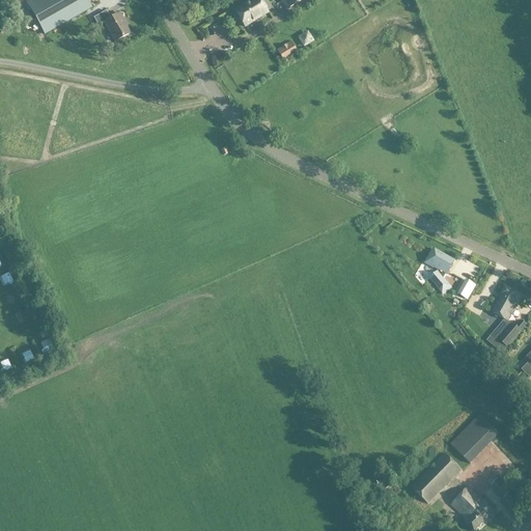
[(45,35),(91,8),(87,0),(29,0),(26,2),(45,35)]
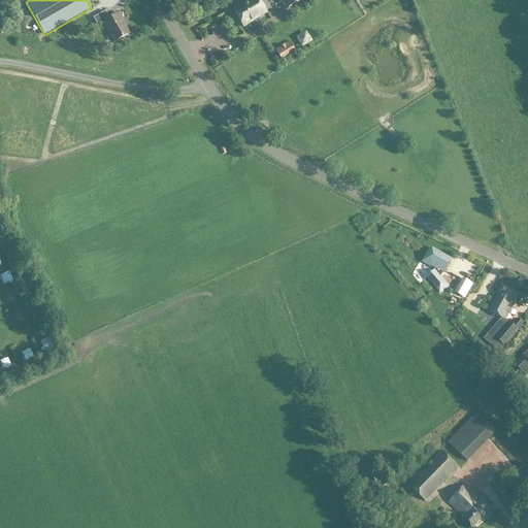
[(265,12),(257,0),(249,0),(245,2),(245,3),(233,11),(234,13),(232,15),(235,21),(238,21),(242,27),(265,12)]
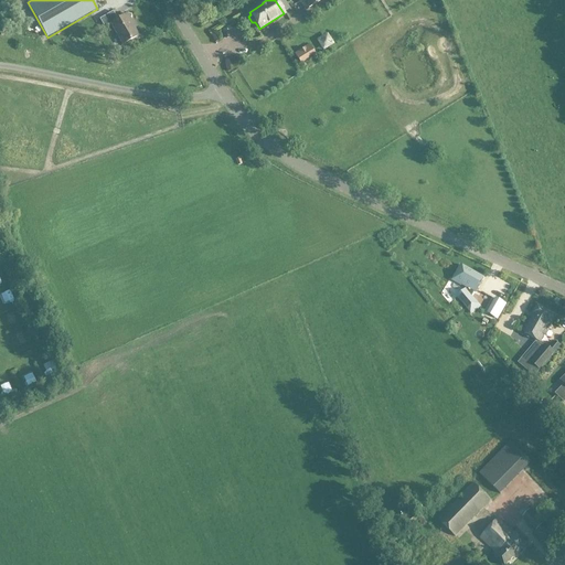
[(298,0),(305,9),(318,0),(298,0)]
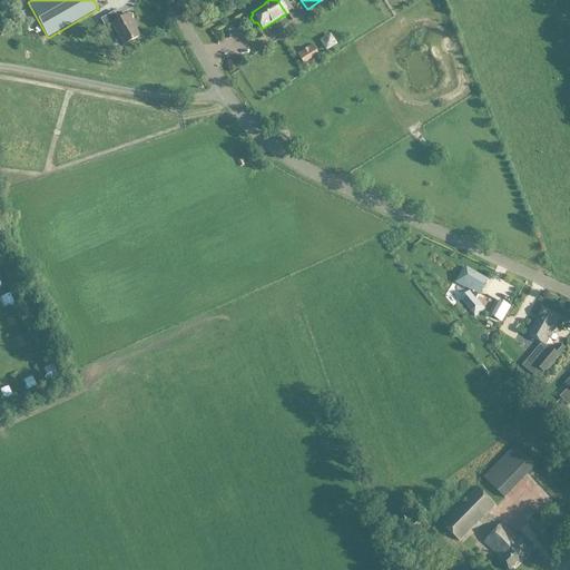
[(106,28),(111,25),(124,45),(139,36),(133,26),(134,25),(128,15),(118,20),(114,12),(100,20),(106,28)]
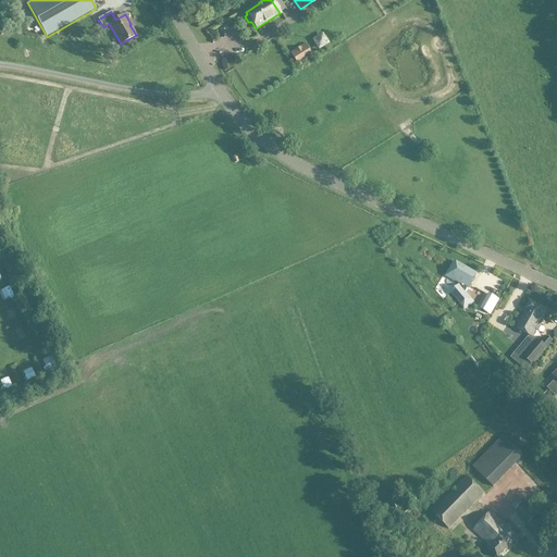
[(305,45),(292,52),(297,61),(310,53),(305,45)]
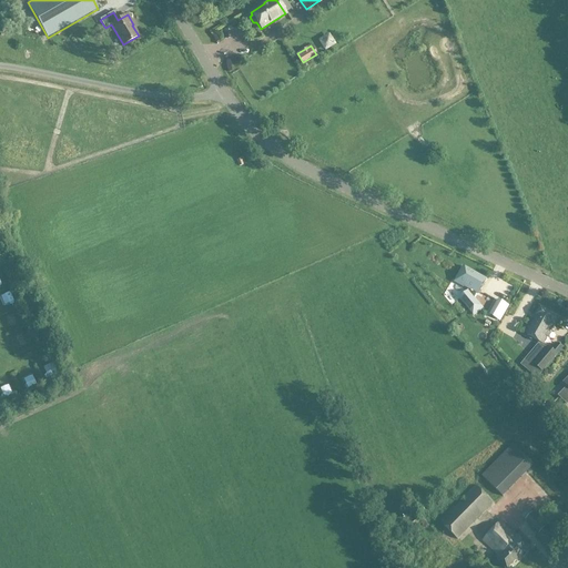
[(475,298),(478,294),(479,294),(487,281),(464,267),(455,282),(465,287),(465,286),(472,291),(469,293),(469,292),(460,300),(475,316),(484,308),(475,298)]
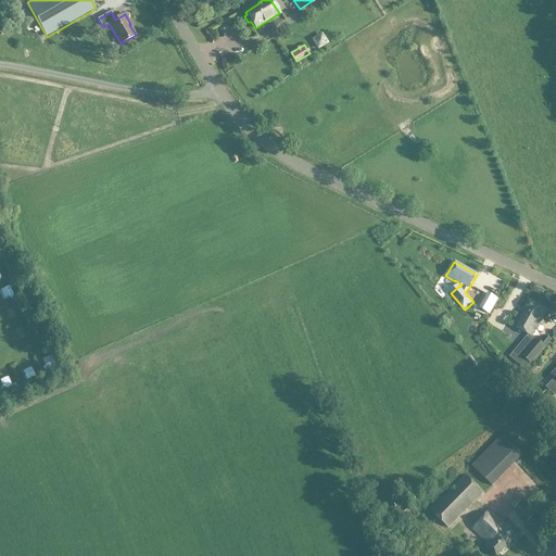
[(490,314),(498,299),(489,293),(480,308),(490,314)]
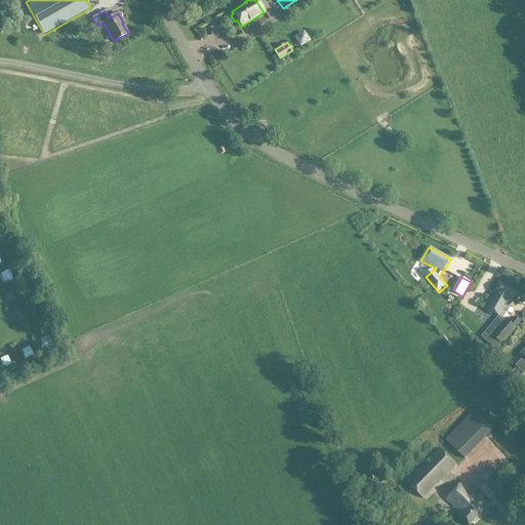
[(2,287),(5,295),(16,291),(13,283),(2,287)]
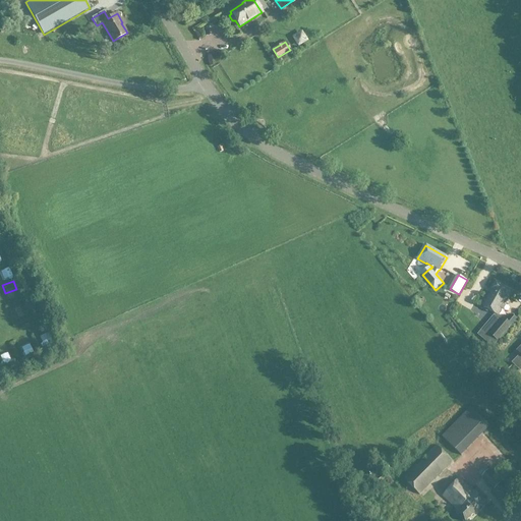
[(481,306),(493,312),(507,288),(496,282),(481,306)]
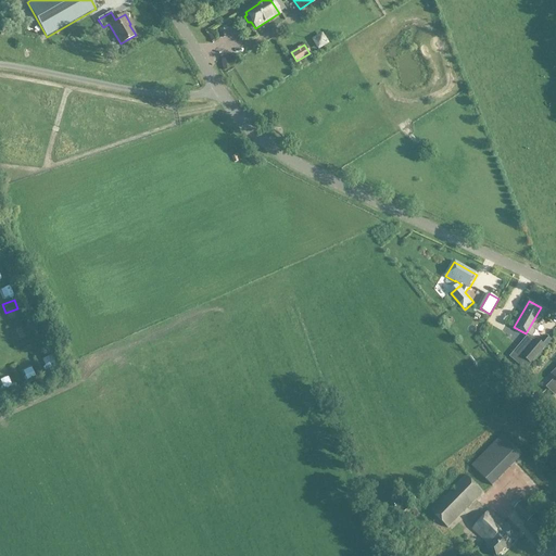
[(541,307),(526,333),(531,337),(546,311),(541,307)]
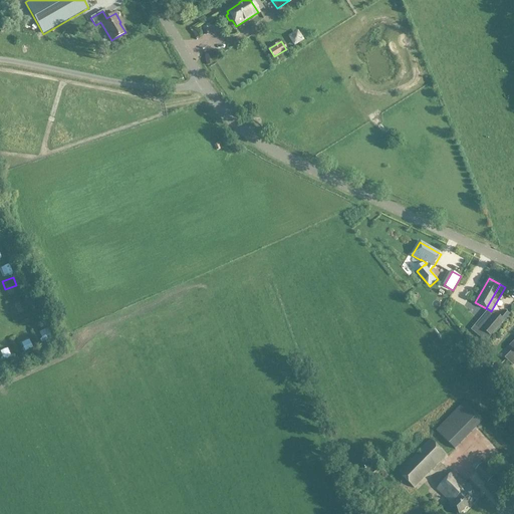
[(486,342),(504,320),(495,313),(483,328),(479,324),(473,331),(486,342)]
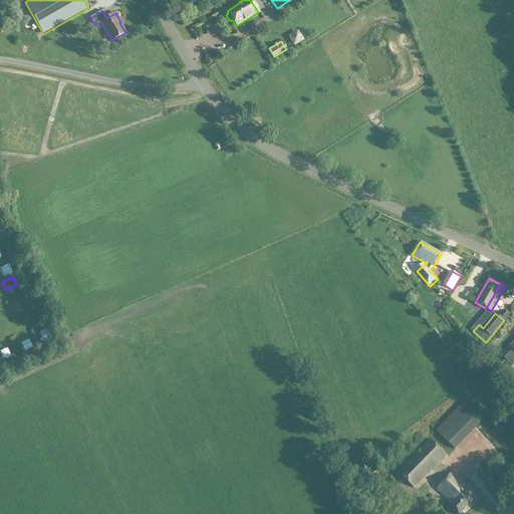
[(49,324),(40,328),(44,337),(53,332),(49,324)]
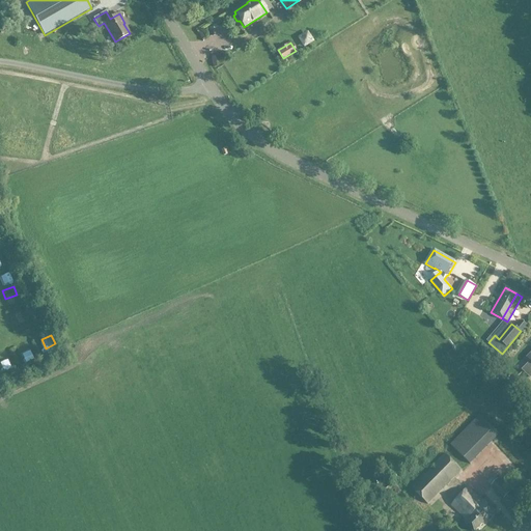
[(499,435),(479,415),(450,445),(470,465),(499,435)]
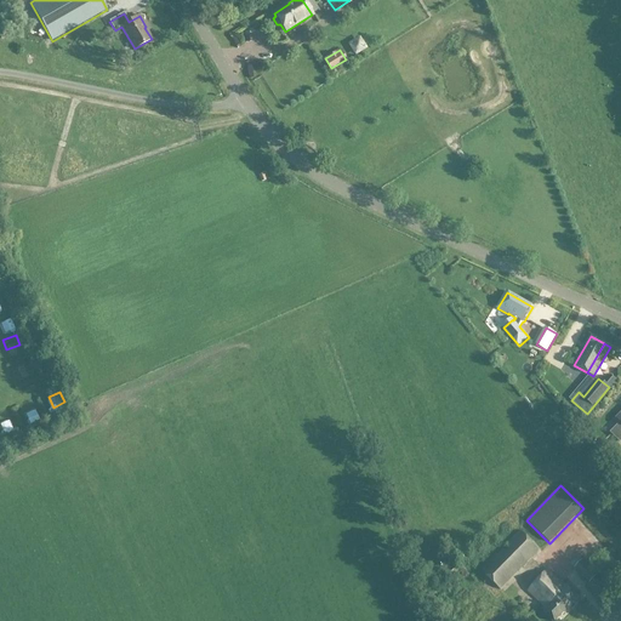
[(501,590),(540,550),(520,531),(508,543),(511,546),(506,552),(502,548),(480,570),(501,590)]
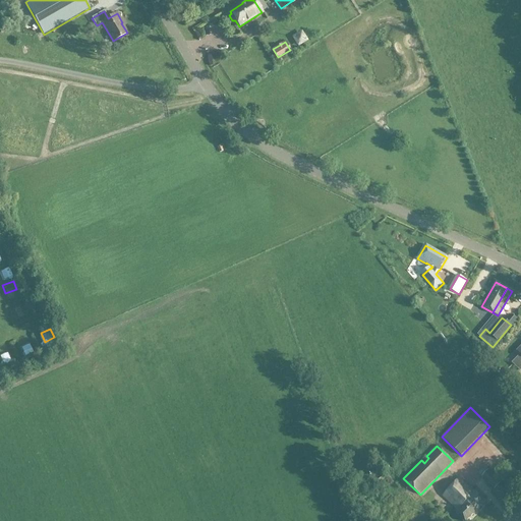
[(473,466),(476,471),(484,465),(481,460),(473,466)]
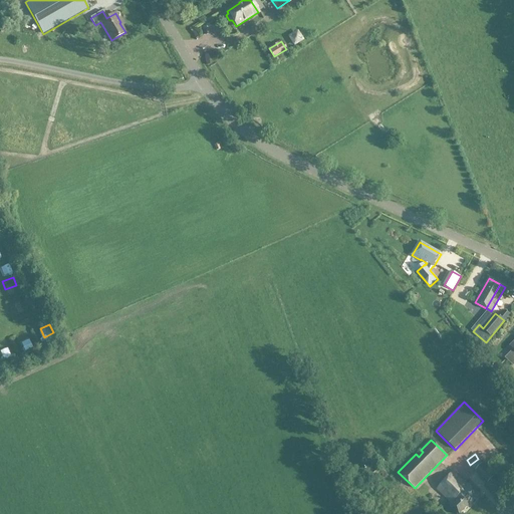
[(482,464),(475,471),(488,483),(495,476),(482,464)]
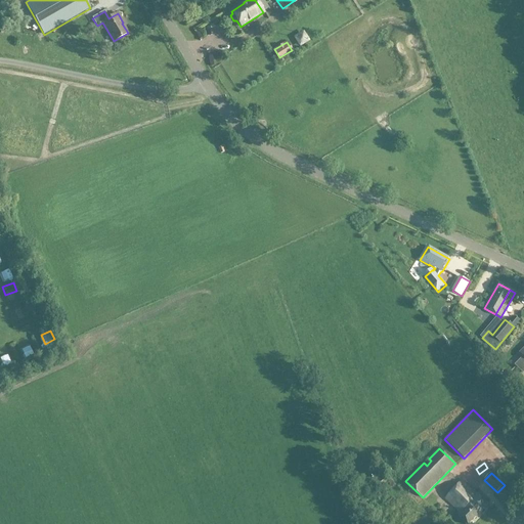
[(470,523),(489,505),(479,495),(478,497),(463,482),(445,499),(460,513),(456,515),(466,523),(470,523)]
